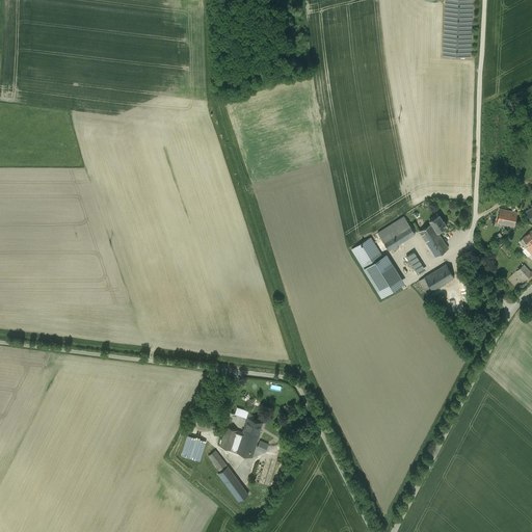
[(472,0),(445,0),(443,56),(470,57),(472,0)]
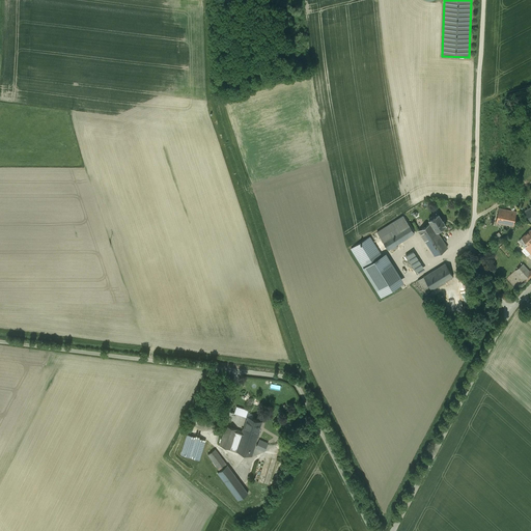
[(516,212),(499,208),(496,222),(513,226),(516,212)]
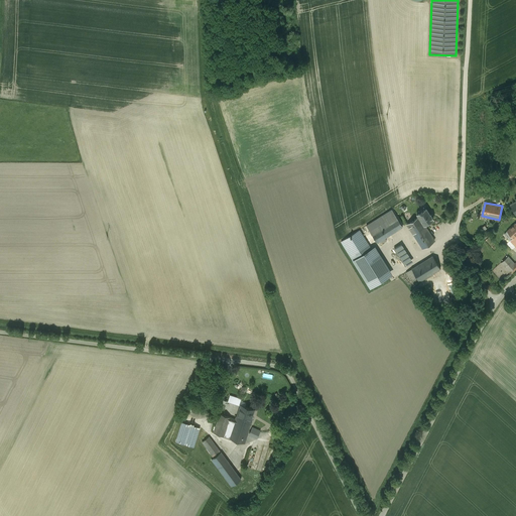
[(426,209),(422,211),(420,211),(417,212),(416,214),(418,217),(423,225),(424,225),(433,219),(430,214),(429,215),(426,209)]
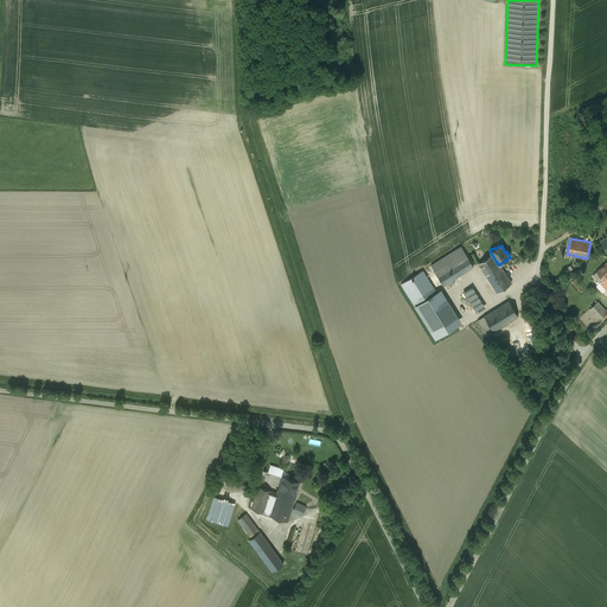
[(461,247),(430,266),(436,274),(466,255),(461,247)]
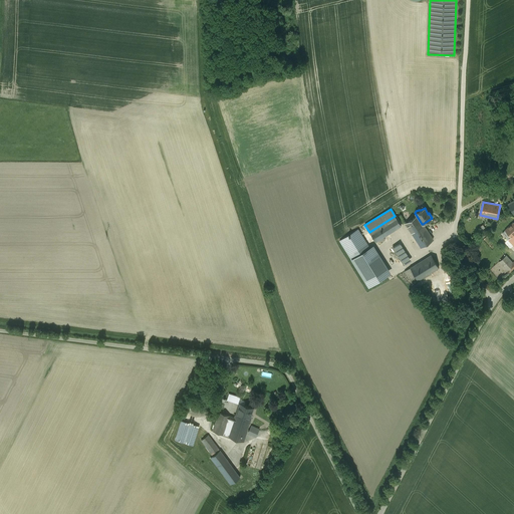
[(395,216),(369,232),(375,242),(401,226),(395,216)]
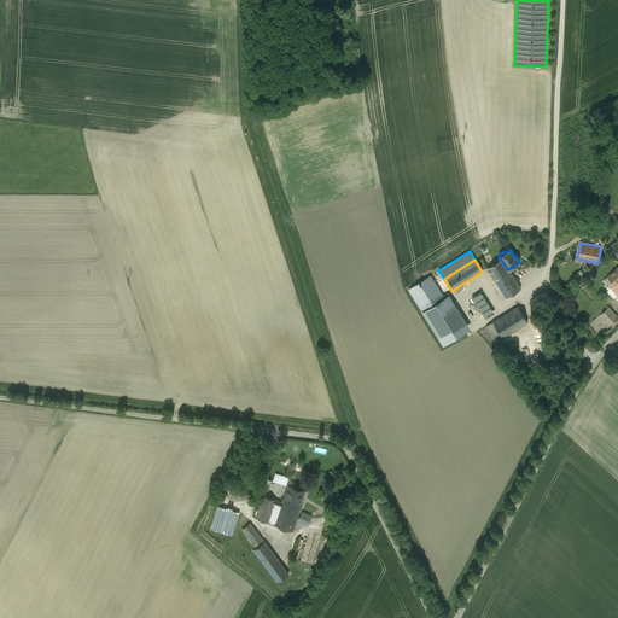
[(501,260),(487,268),(506,297),(520,289),(508,269),(507,269),(501,260)]
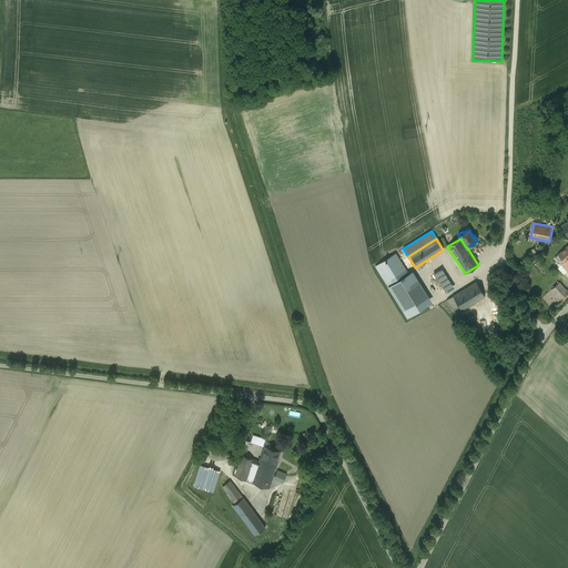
[(567,246),(558,255),(561,259),(558,261),(561,264),(567,257),(567,246)]
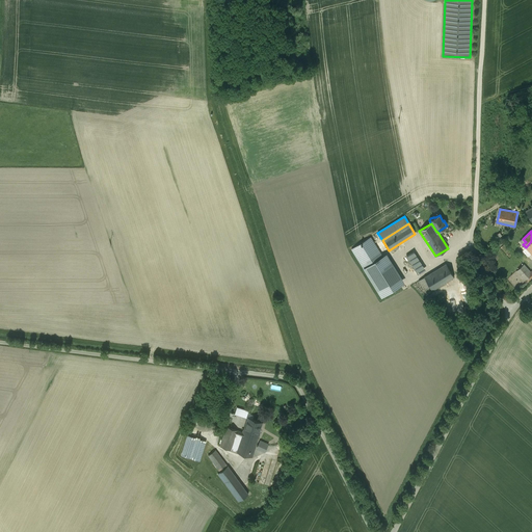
[(370,238),(352,249),(364,268),(382,257),(370,238)]
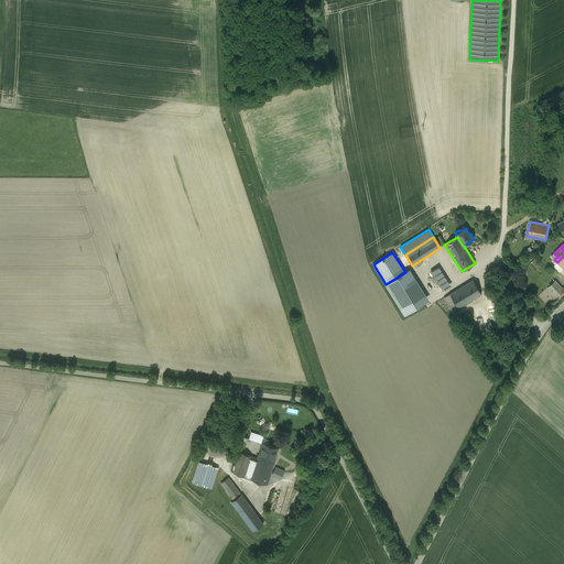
[(405,272),(424,302),(429,299),(410,270),(405,272)]
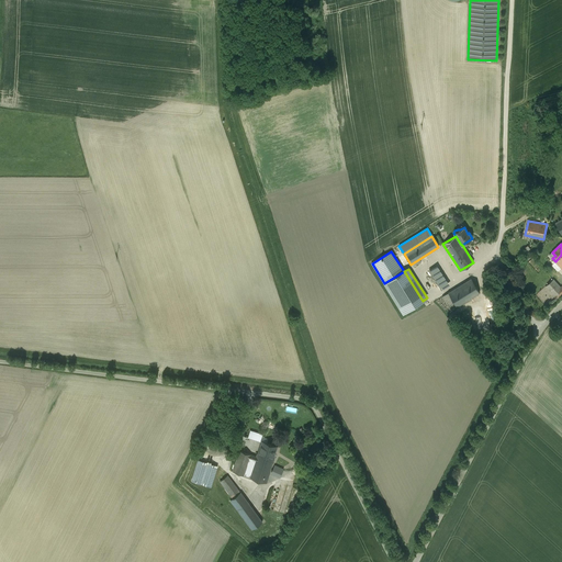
[(433,274),(429,270),(422,276),(434,294),(442,290),(433,273),(433,274)]
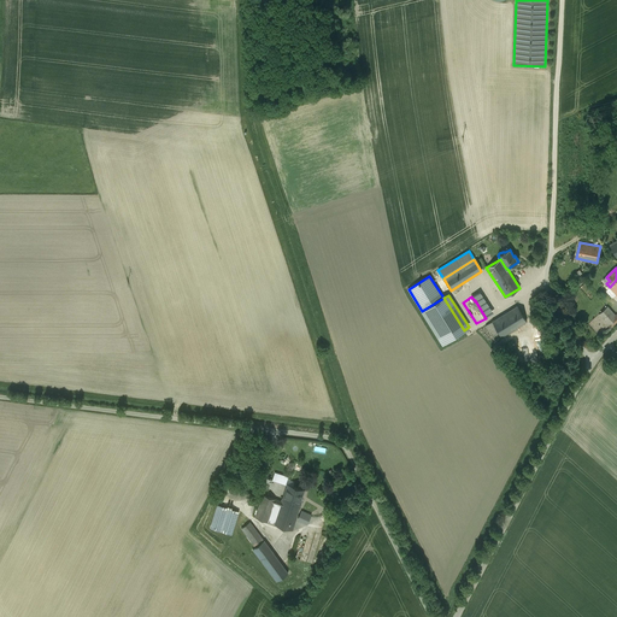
[(444,298),(422,311),(442,344),(464,330),(444,298)]
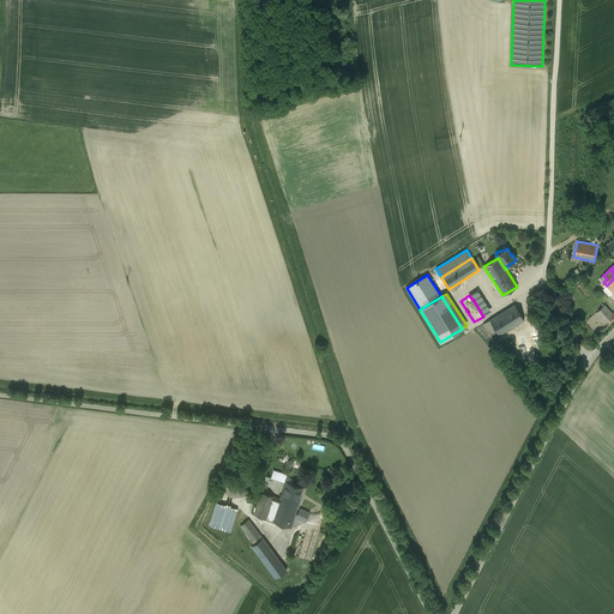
[(515,305),(489,320),(499,335),(524,319),(515,305)]
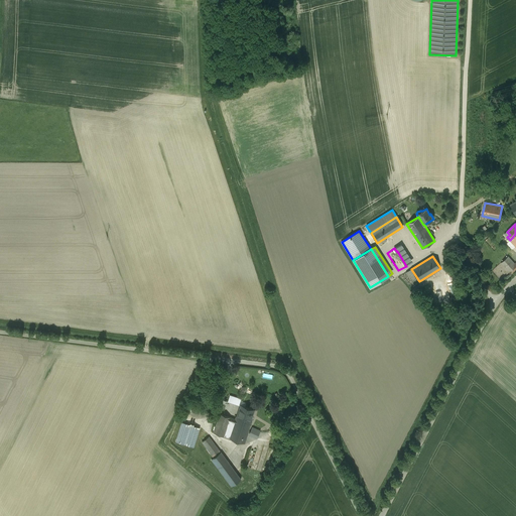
[(515,264),(508,256),(501,262),(510,272),(511,274),(515,269),(515,265),(514,264),(515,264)]
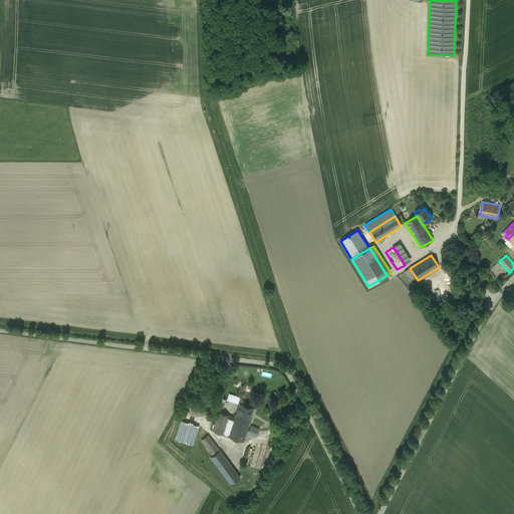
[(410,268),(405,271),(413,283),(418,280),(410,268)]
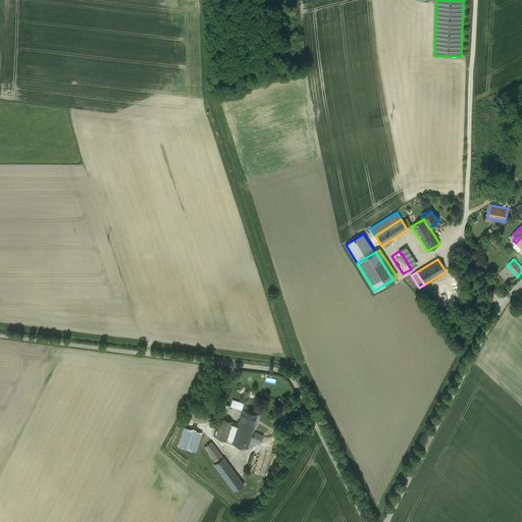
[(244,404),(232,401),(230,406),(242,410),(244,404)]
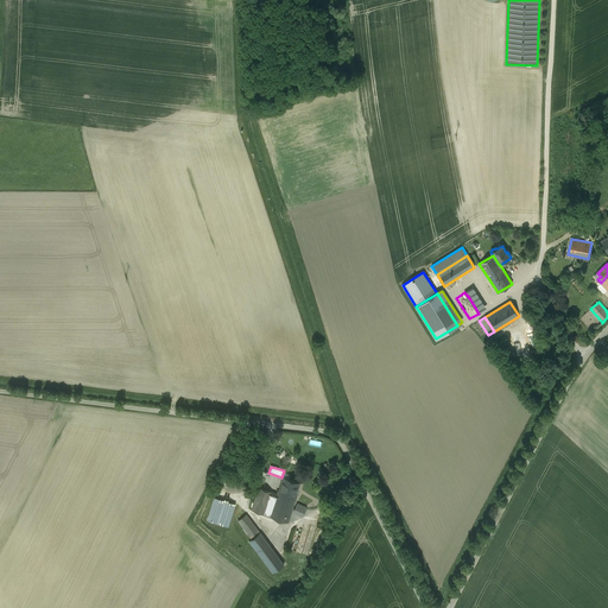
[(299,482),(284,477),(279,492),(296,496),(297,495),(296,494),(299,482)]
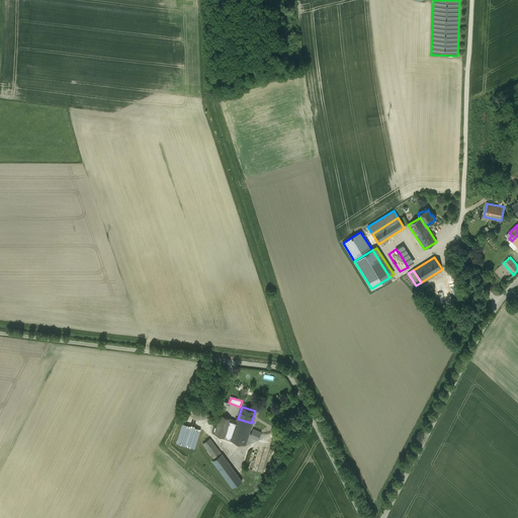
[(237,421),(221,415),(214,434),(246,444),(252,423),(238,419),(237,418),(237,421)]
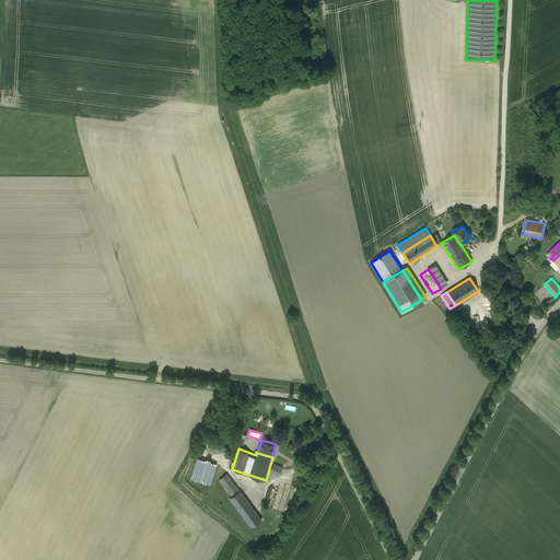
[(217,464),(198,458),(191,478),(210,485),(217,464)]
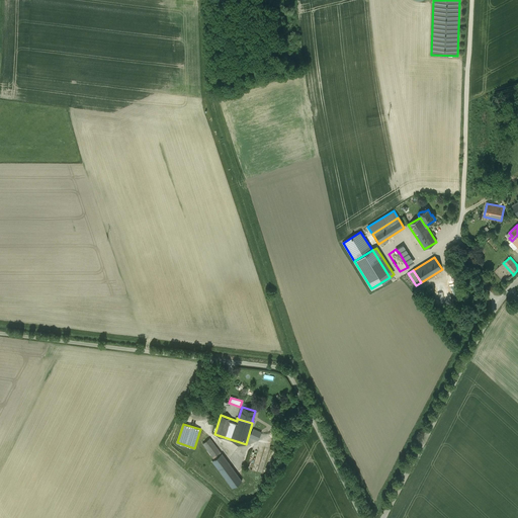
[(222,453),(209,438),(202,443),(214,459),(222,453)]
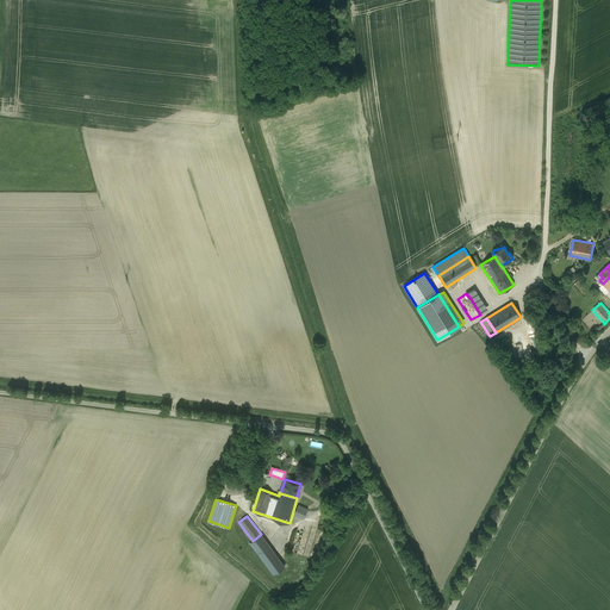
[(285,566),(261,534),(253,541),(250,542),(274,574),(285,566)]
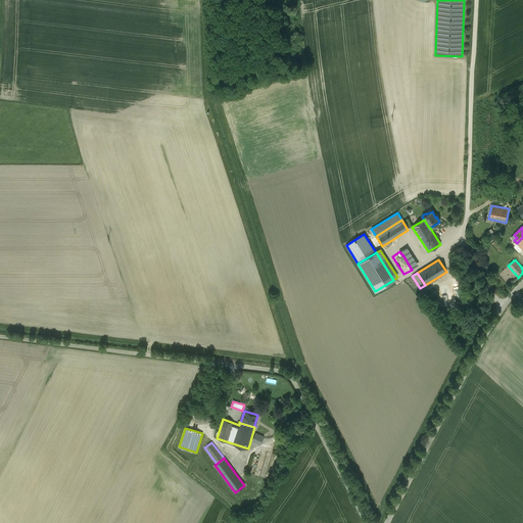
All buildings are outlined.
